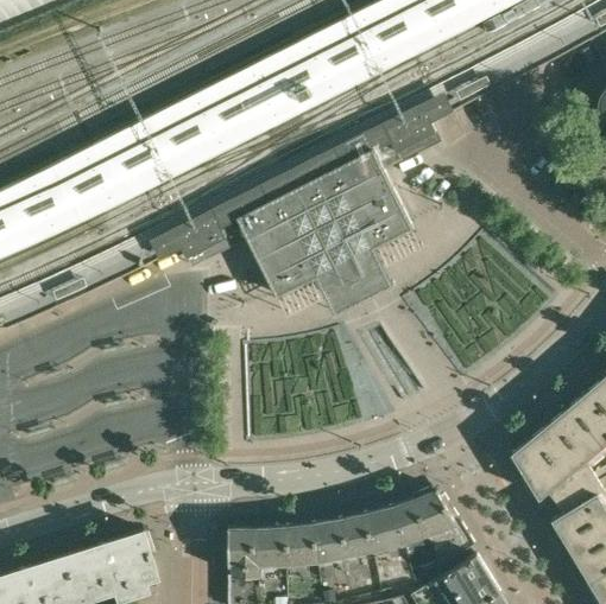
[(0,29),(69,0),(0,0),(0,29)]
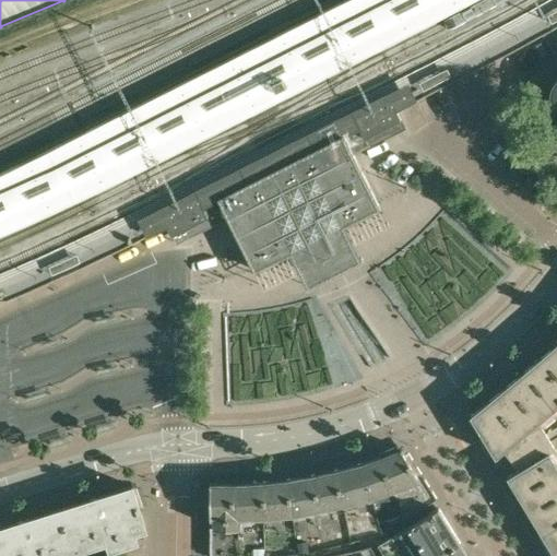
[(214,86),(225,108),(230,107),(237,105),(244,103),(250,99),(256,95),(259,92),(262,87),(261,86),(265,84),(257,66),(251,67),(245,68),(237,70),(228,74),(223,78),(218,82),(214,86)]
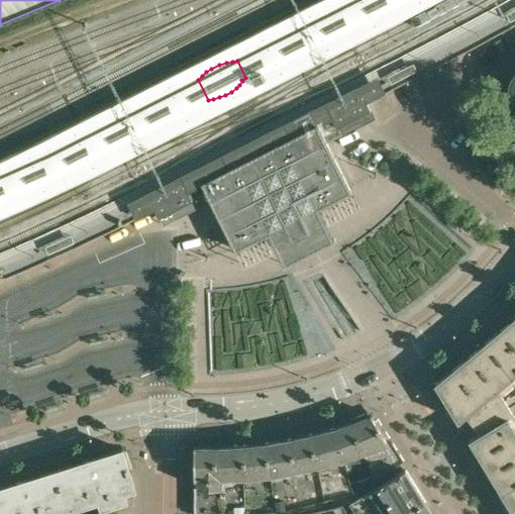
[(268,80),(285,74),(281,61),(263,68),(268,80)]
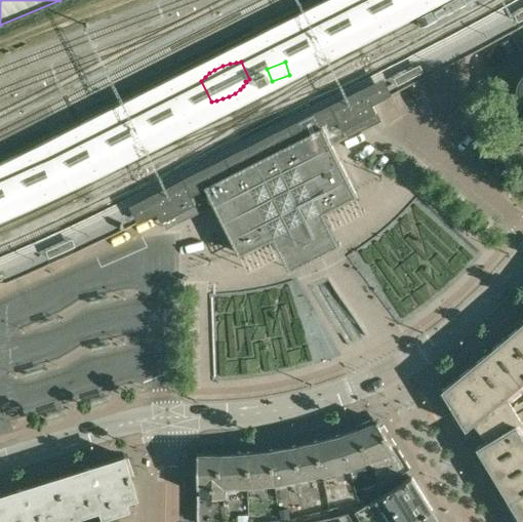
[(340,132),(374,115),(369,106),(367,101),(332,117),(340,132)]
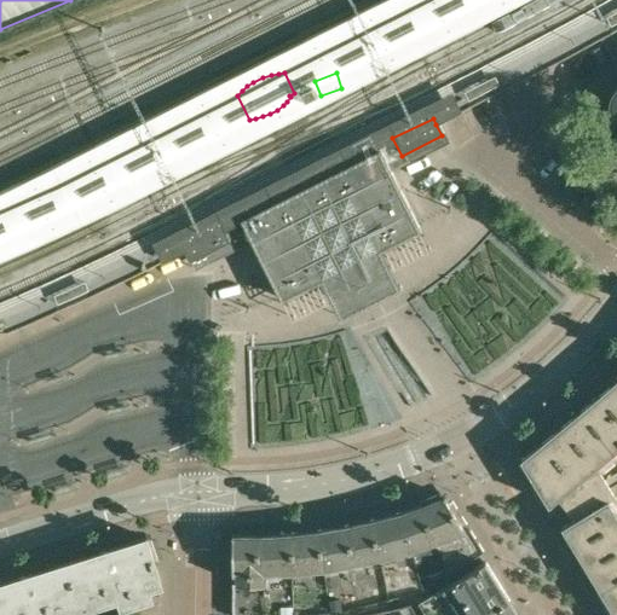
[(299,192),(295,184),(259,202),(264,210),(238,222),(252,247),(280,301),(280,302),(281,302),(290,321),(330,301),(340,319),(396,290),(387,272),(427,251),(417,232),(419,232),(390,177),(378,152),(357,163),(352,155),(316,173),(321,181),(299,192)]
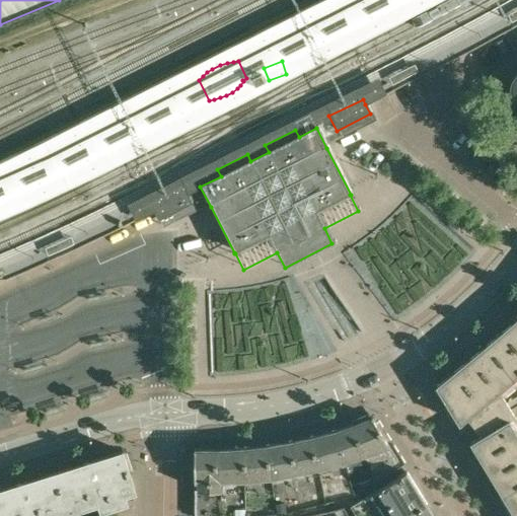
[(148,204),(152,212),(157,221),(191,204),(187,195),(182,187),(148,204)]
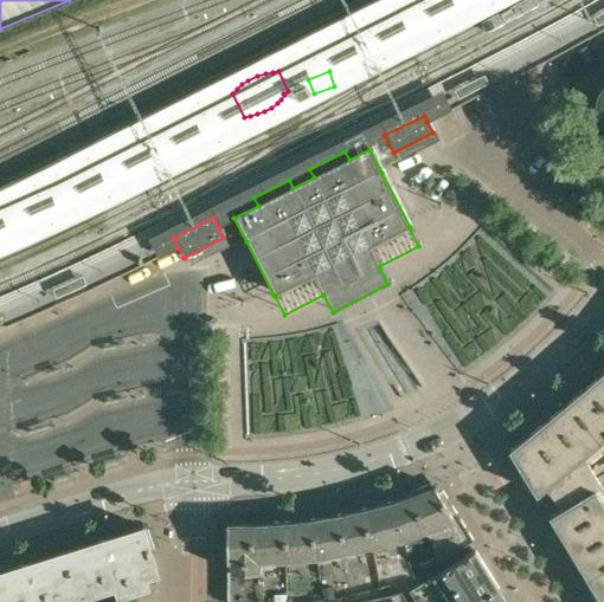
[(231,272),(249,260),(242,250),(224,263),(231,272)]
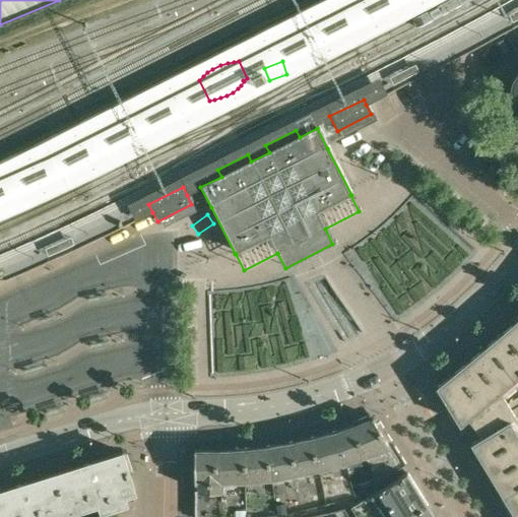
[(105,297),(86,301),(87,306),(106,302),(105,297)]
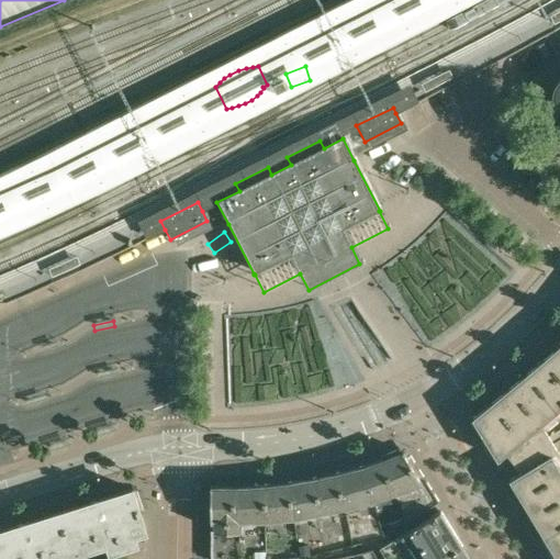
[(516,478),(559,548),(559,440),(545,449),(535,437),(559,415),(559,344),(471,420),(496,460),(505,454),(523,473),(516,478)]
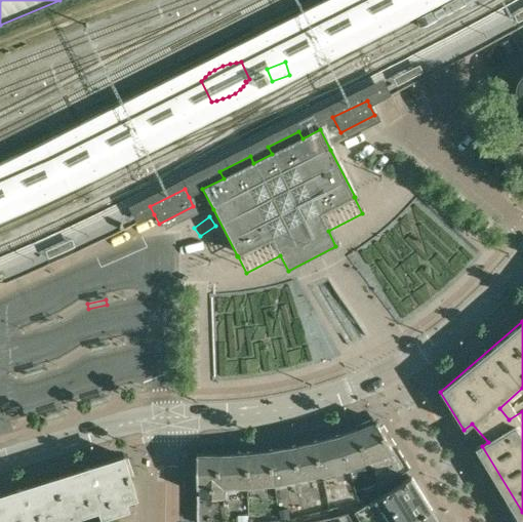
[(51,322),(38,326),(39,330),(52,326),(51,322)]
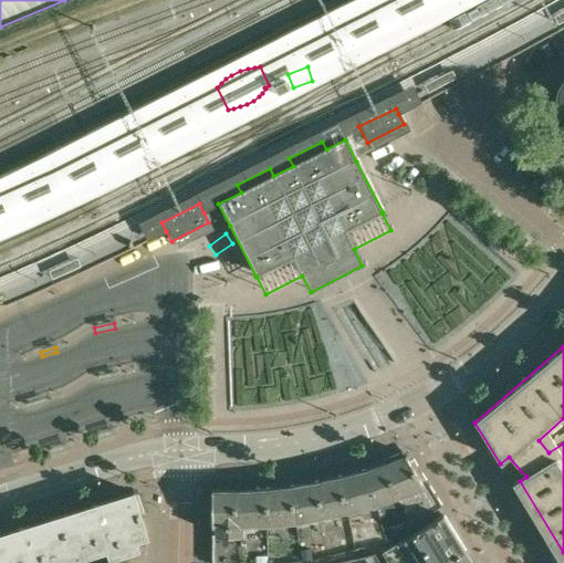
[(44,399),(24,406),(27,410),(45,404),(44,399)]
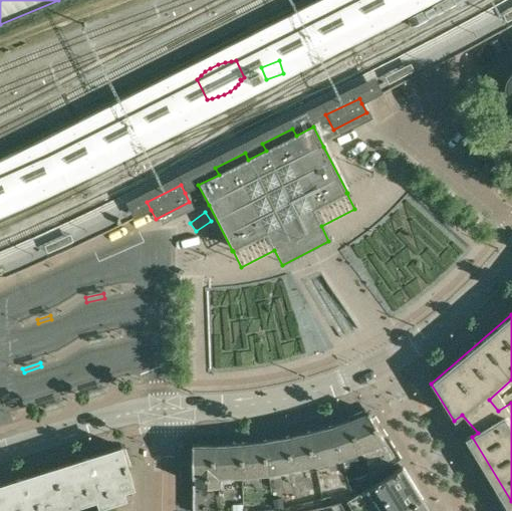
[(104,389),(86,395),(88,400),(105,395),(104,389)]
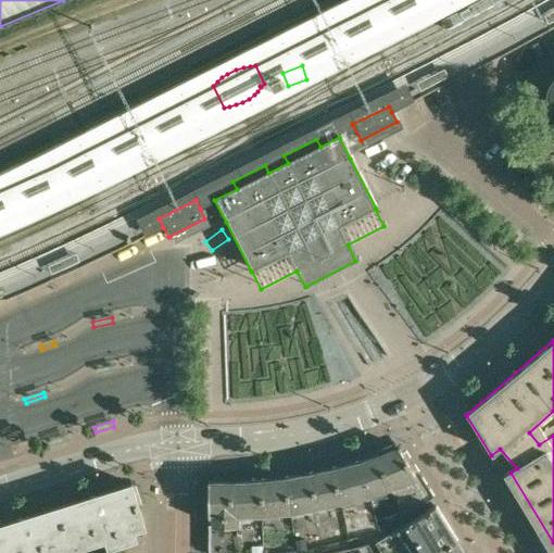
[(66,436),(48,441),(49,447),(68,441),(66,436)]
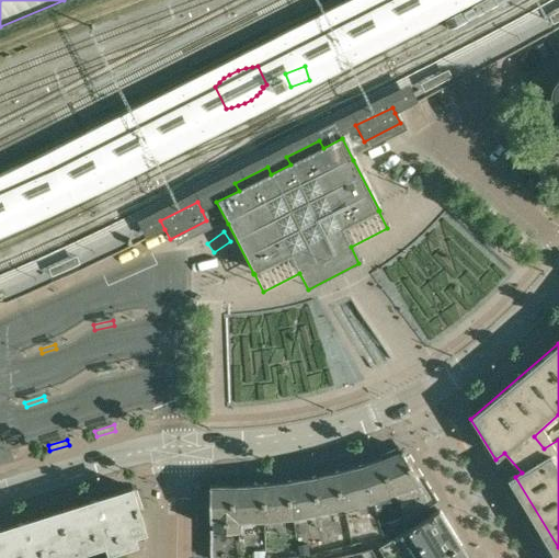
[(400,453),(381,460),(401,520),(402,519),(402,517),(405,517),(413,517),(432,504),(400,453)]
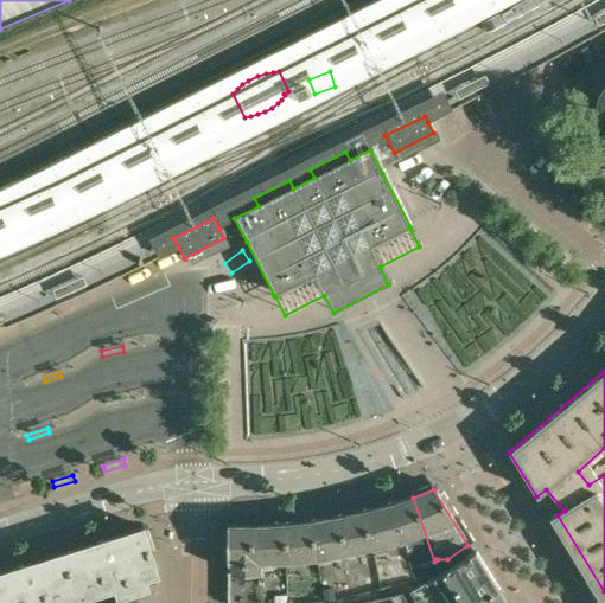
[(413,498),(388,506),(409,570),(434,562),(413,498)]
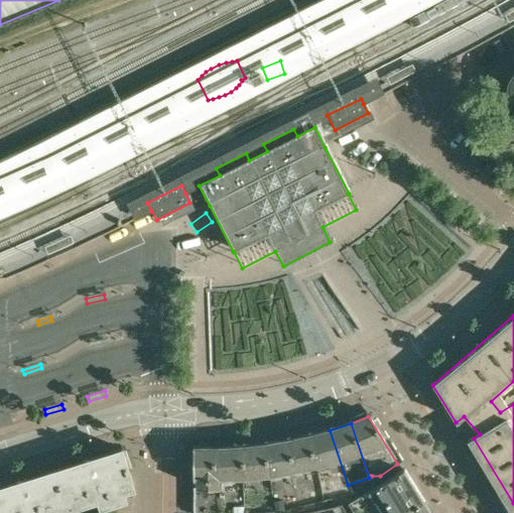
[(300,438),(265,444),(274,512),(278,512),(351,494),(348,485),(330,430),(300,438)]
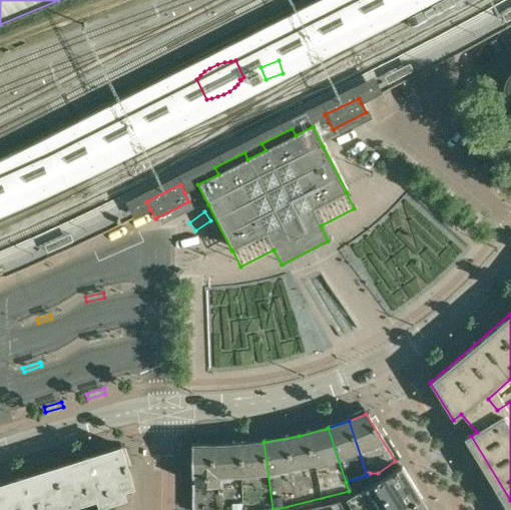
[(240,445),(240,509),(273,509),(264,442),(240,445)]
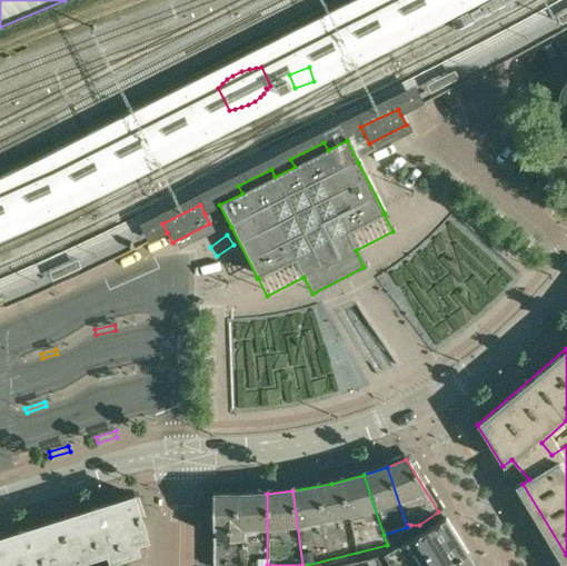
[(267,565),(267,494),(241,495),(212,496),(212,565),(267,565)]
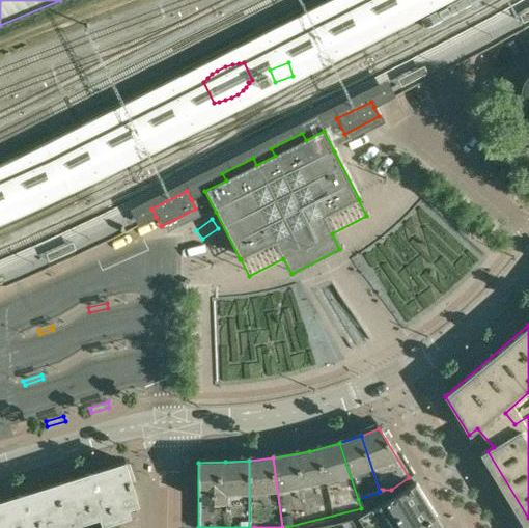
[(124,465),(55,487),(67,527),(102,517),(104,524),(129,517),(126,508),(137,504),(124,465)]
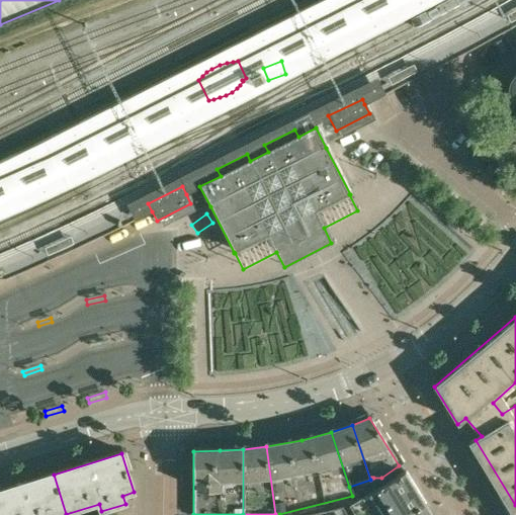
[(349,508),(353,514),(412,514),(425,507),(404,474),(349,508)]
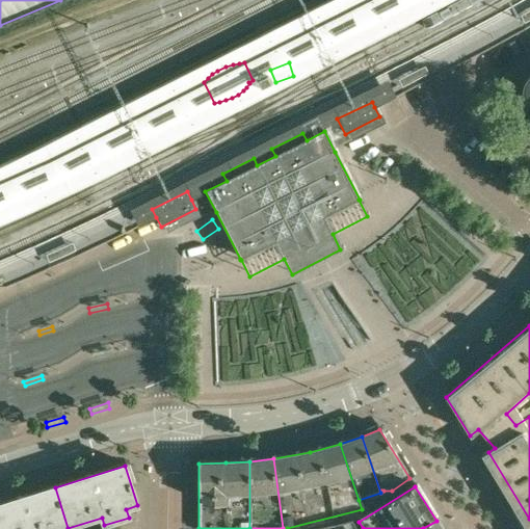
[(55,487),(0,504),(0,528),(68,528),(55,487)]
